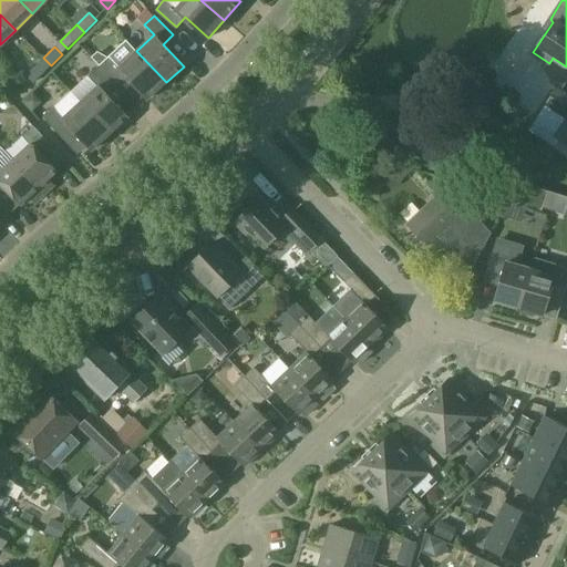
[(109,57),(99,66),(117,86),(127,76),(148,100),(166,82),(136,51),(119,68),(109,57)]
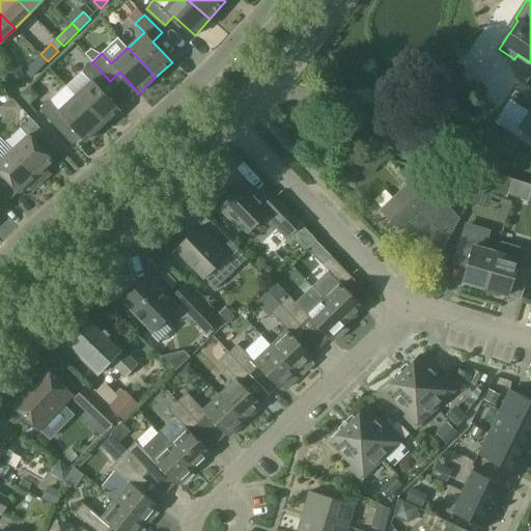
[(31,78),(48,61),(40,54),(24,71),(31,78)]
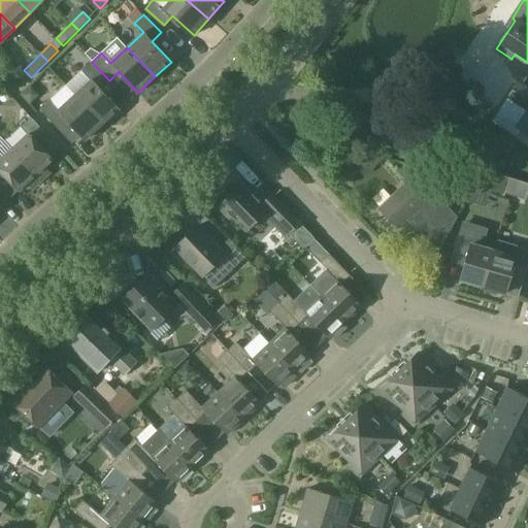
[(91,79),(75,95),(103,125),(120,109),(100,89),(109,80),(92,62),(83,70),(91,79)]
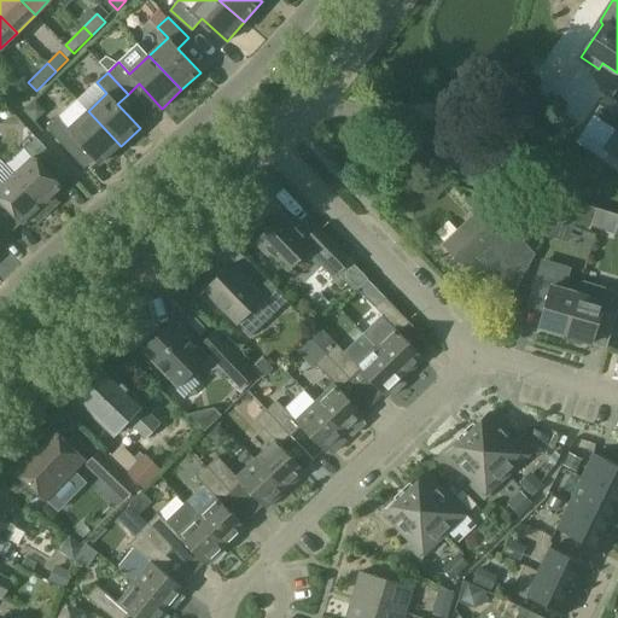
[(617,133),(607,150),(617,156),(617,100),(607,93),(593,114),(617,130),(617,133)]
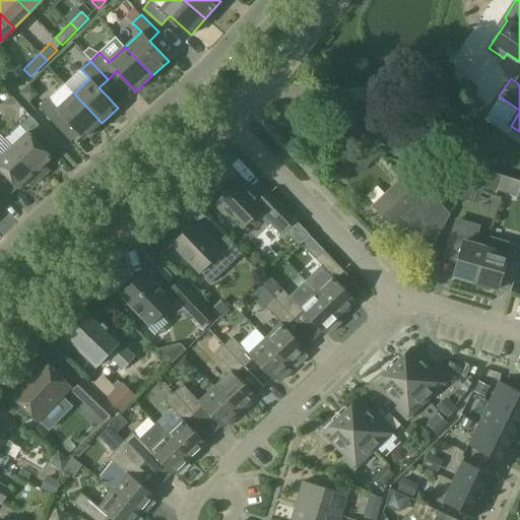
[(86,137),(102,123),(74,93),(59,108),(50,99),(40,107),(57,125),(67,116),(86,137)]
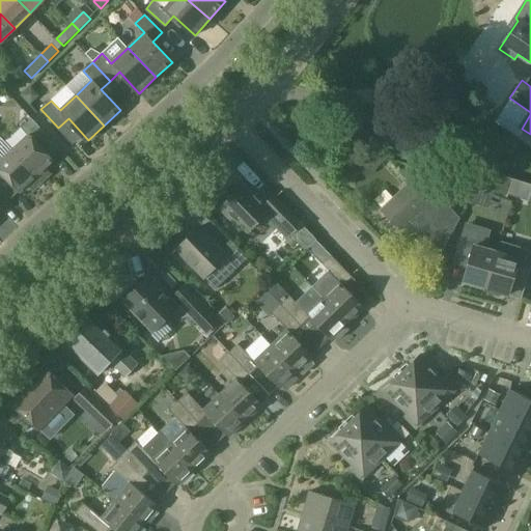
[(12,149),(42,182),(51,173),(46,168),(53,161),(50,158),(60,148),(32,117),(22,128),(29,135),(12,149)]
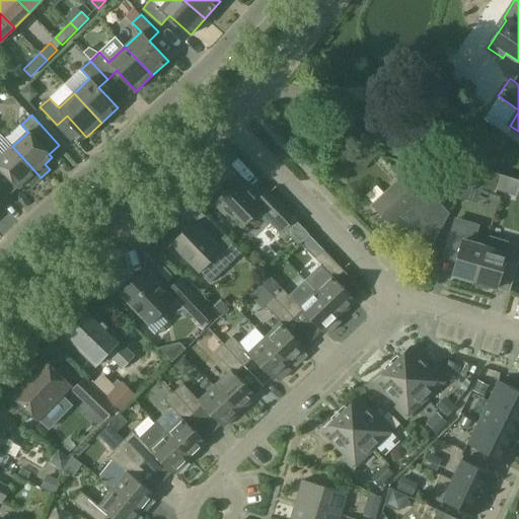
[(338,148),(349,160),(362,149),(344,143),(338,148)]
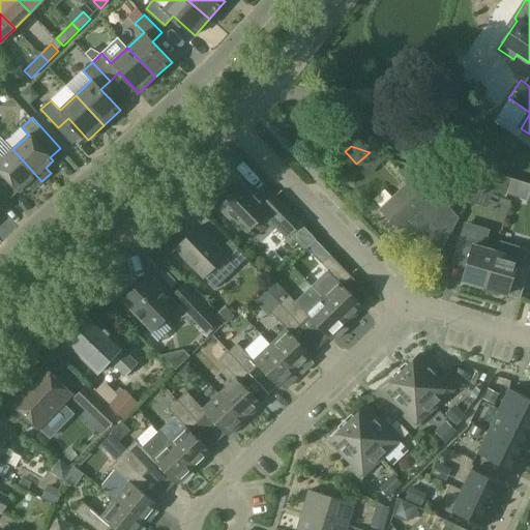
[(0,152),(0,188),(10,200),(21,190),(28,183),(33,188),(41,181),(12,149),(4,157),(0,152)]
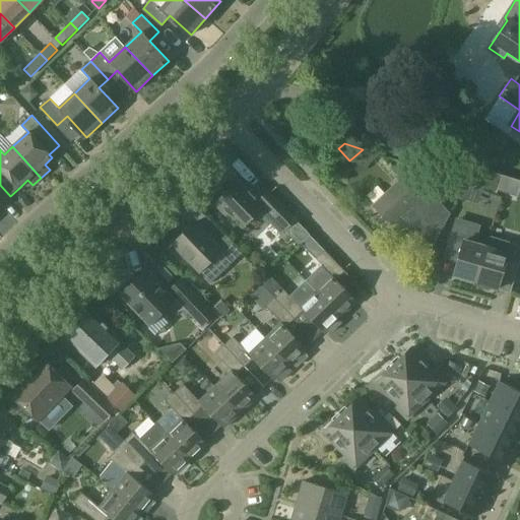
[(425,191),(407,173),(374,205),(391,223),(402,213),(415,226),(412,229),(432,249),(446,222),(434,210),(441,203),(428,188),(425,191)]
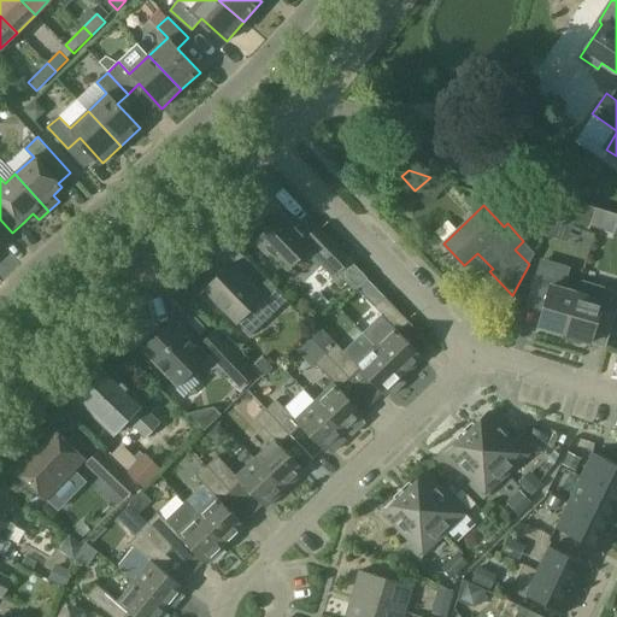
[(616,233),(616,212),(580,205),(576,225),(616,233)]
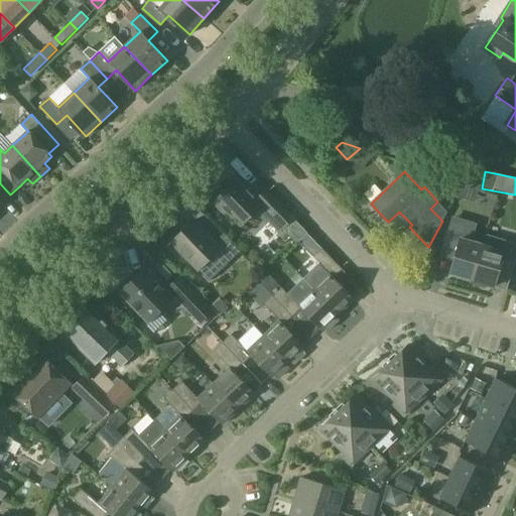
[(293,218),(285,210),(266,188),(258,196),(251,188),(248,190),(237,179),(214,202),(225,214),(228,211),(241,225),(261,207),(275,220),(282,228),(293,218)]
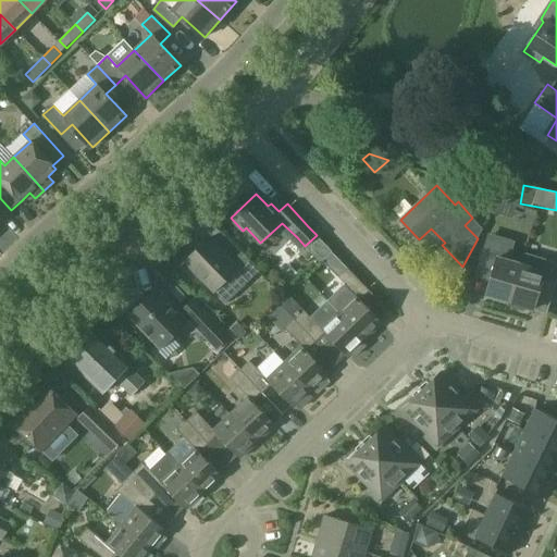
[(0,219),(1,219),(0,219),(11,210),(0,198),(0,219)]
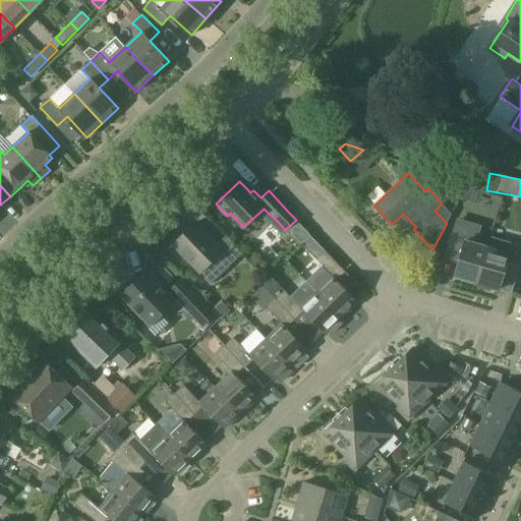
[(174,243),(211,283),(243,252),(226,235),(216,244),(195,223),(174,243)]
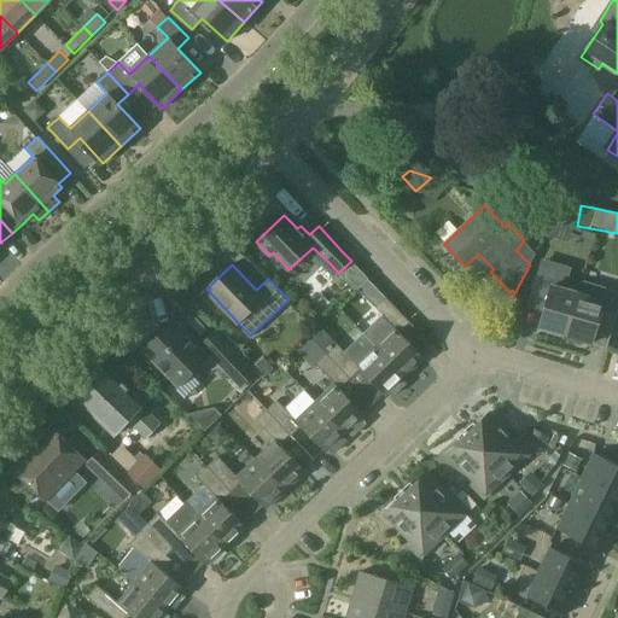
[(540,327),(566,334),(578,292),(553,285),(558,269),(540,264),(528,308),(543,313),(540,327)]
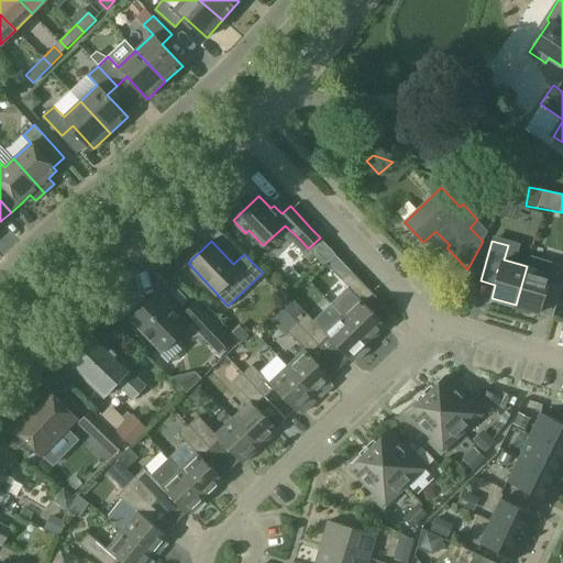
[(315,255),(323,265),(335,254),(327,244),(315,255)]
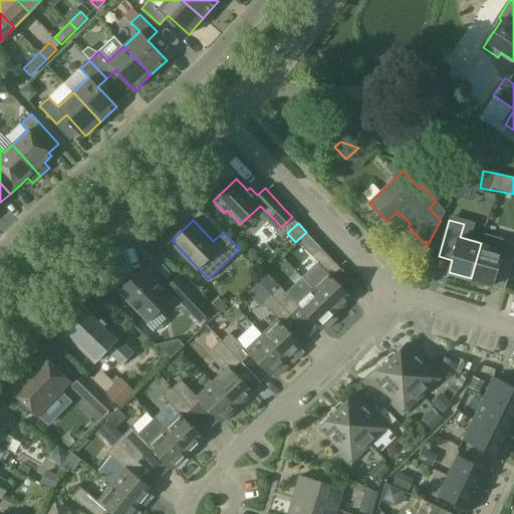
[(502,249),(481,243),(471,278),(493,285),(499,263),(511,267),(513,258),(513,241),(505,239),(502,249)]
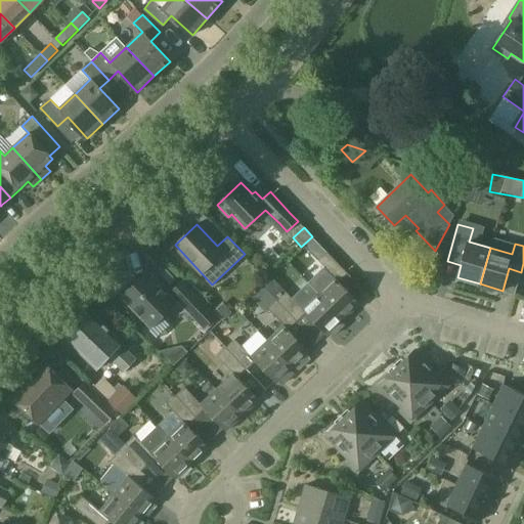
[(335,277),(318,293),(343,319),(359,304),(339,281),(348,273),(328,252),(318,260),(335,277)]
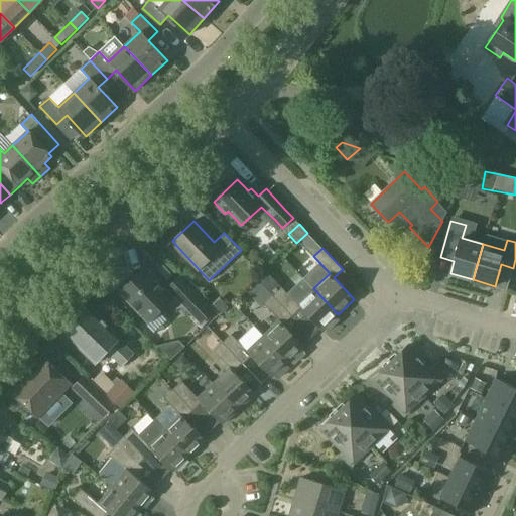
[(121,290),(150,321),(172,299),(143,269),(121,290)]
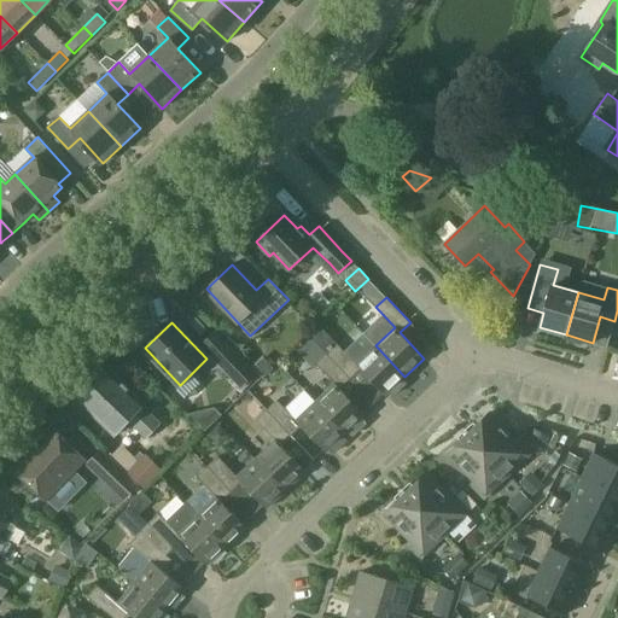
[(256,372),(244,360),(216,330),(199,345),(239,388),(256,372)]
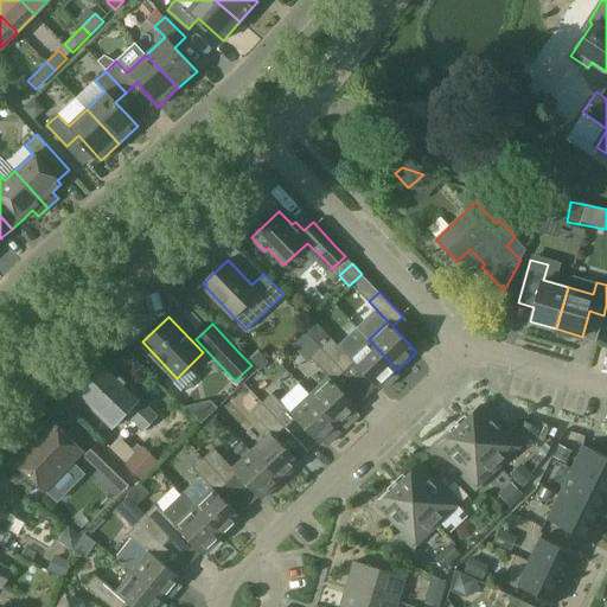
[(377,387),(378,388),(383,384),(387,389),(398,377),(395,372),(397,370),(369,339),(357,327),(339,345),(331,337),(320,347),(344,372),(355,363),(377,387)]
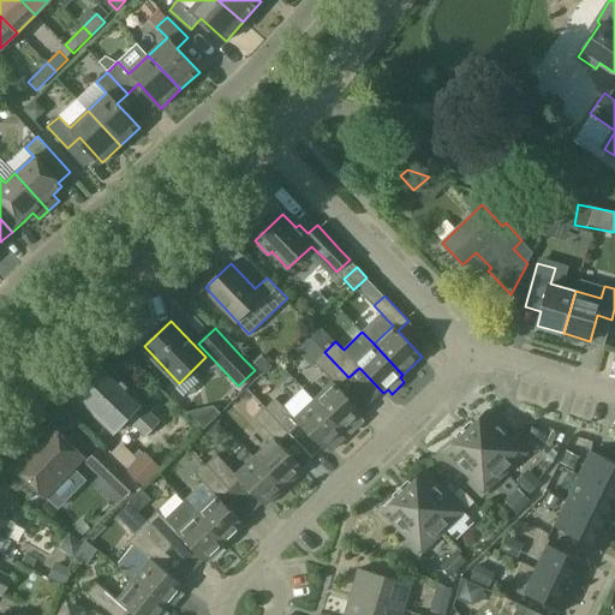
[(333,382),(315,400),(344,431),(363,412),(339,387),(348,377),(324,352),(314,362),(333,382)]
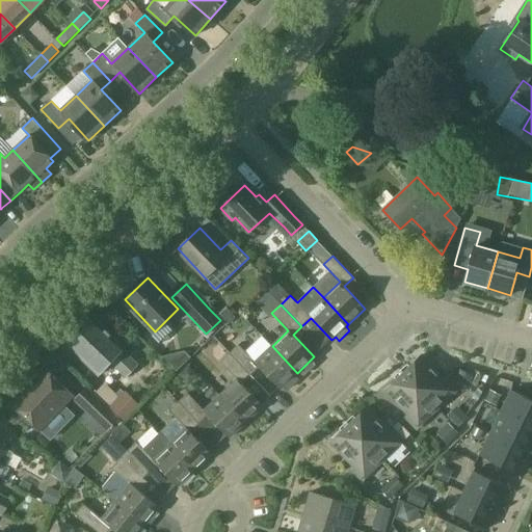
[(139,365),(123,348),(124,347),(91,317),(65,343),(99,374),(109,363),(126,378),(139,365)]
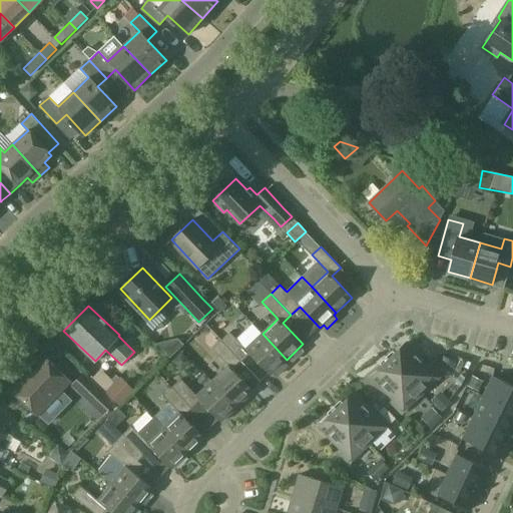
[(221,341),(241,362),(250,354),(271,375),(274,372),(278,376),(288,366),(284,363),(287,360),(263,334),(253,325),(238,340),(230,332),(221,341)]
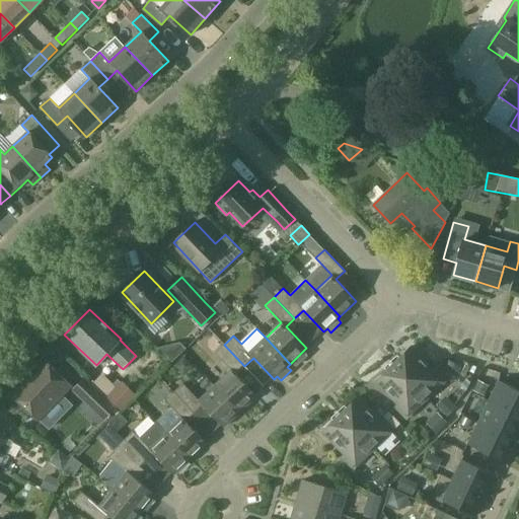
[(231,370),(216,385),(240,412),(256,395),(236,374),(244,366),(224,345),(215,353),(231,370)]
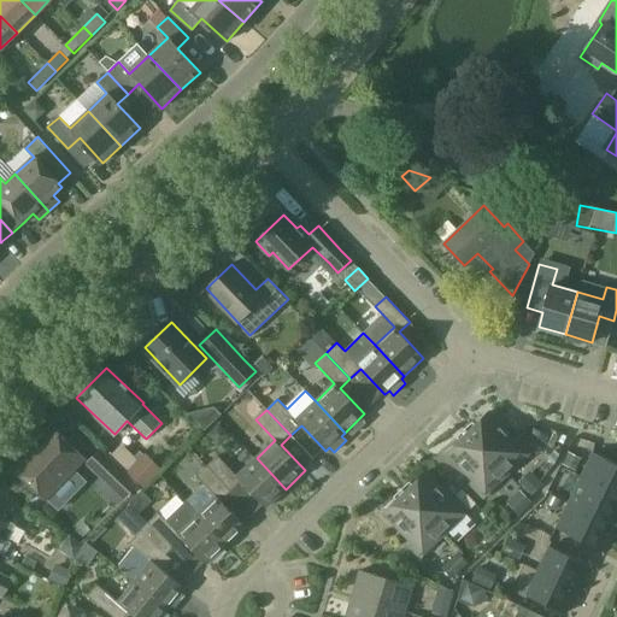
[(533,451),(519,438),(517,441),(489,412),(446,452),(474,482),(471,485),(483,498),(533,451)]
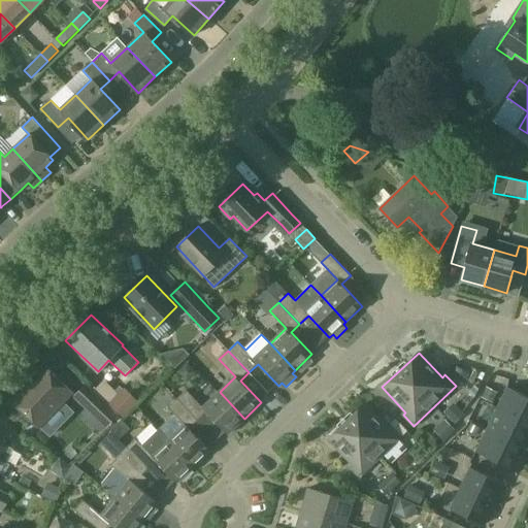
[(31,384),(13,401),(39,426),(72,392),(42,364),(27,381),(31,384)]
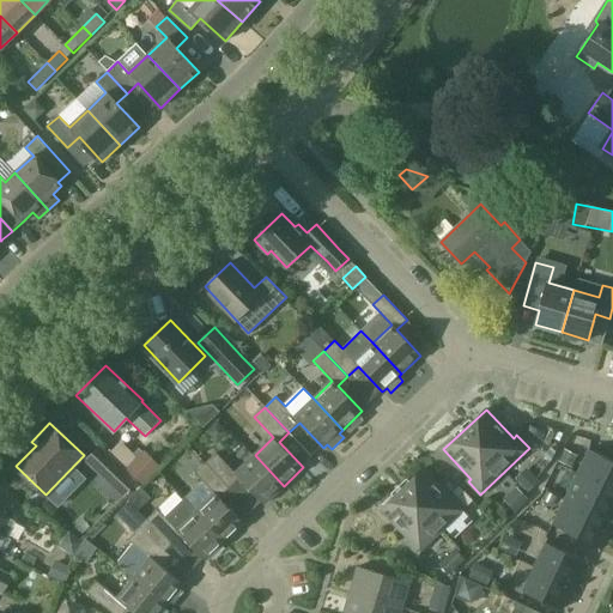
[(120,442),(109,453),(137,480),(143,485),(159,469),(138,449),(133,455),(120,442)]
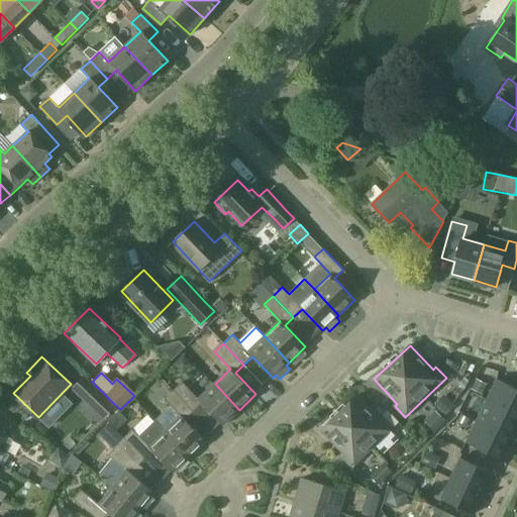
[(115,405),(92,382),(85,375),(72,389),(102,418),(115,405)]
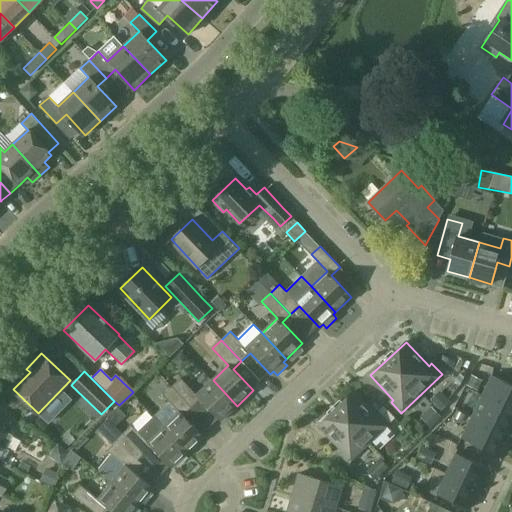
[(511,385),(492,375),(481,399),(511,413),(511,385)]
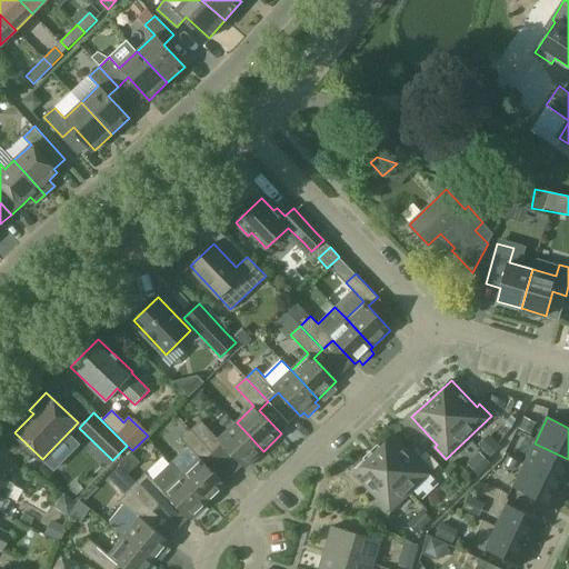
[(201,420),(191,429),(213,453),(223,445),(246,468),(263,451),(237,422),(219,439),(201,420)]
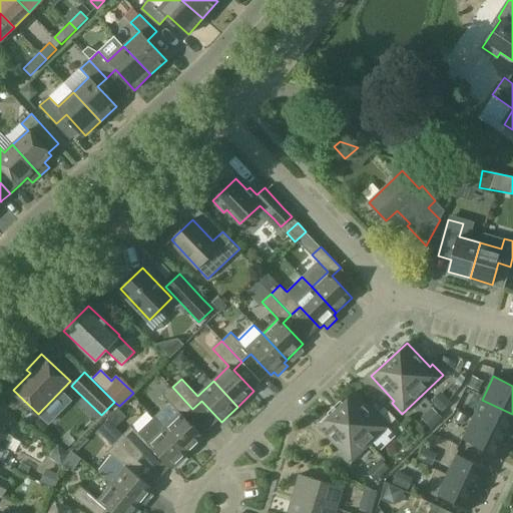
[(179,413),(163,428),(188,454),(204,438),(183,417),(192,409),(172,387),(163,396),(179,413)]
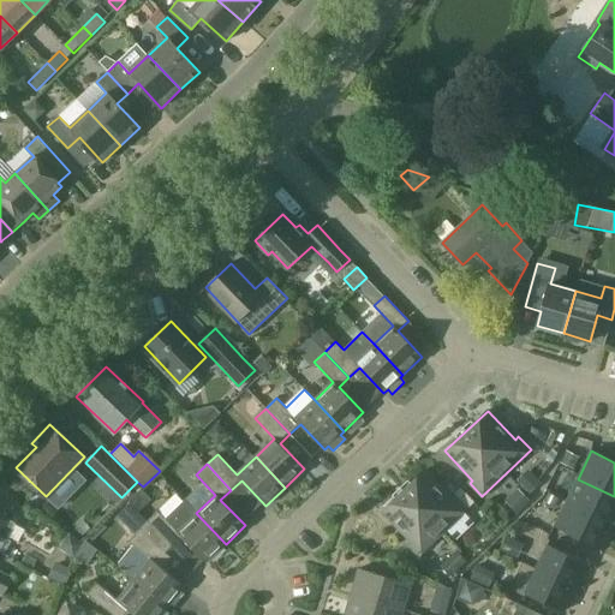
[(467,509),(455,496),(453,500),(425,470),(382,511),(410,539),(406,543),(418,555),(467,509)]
